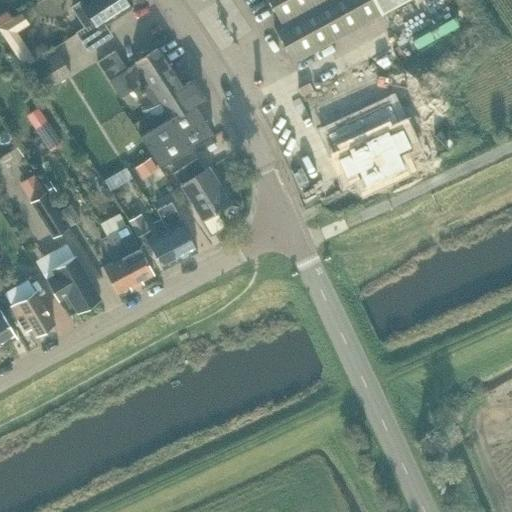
[(129,8),(123,0),(82,0),(71,7),(84,28),(75,34),(87,52),(110,37),(102,26),(129,8)]
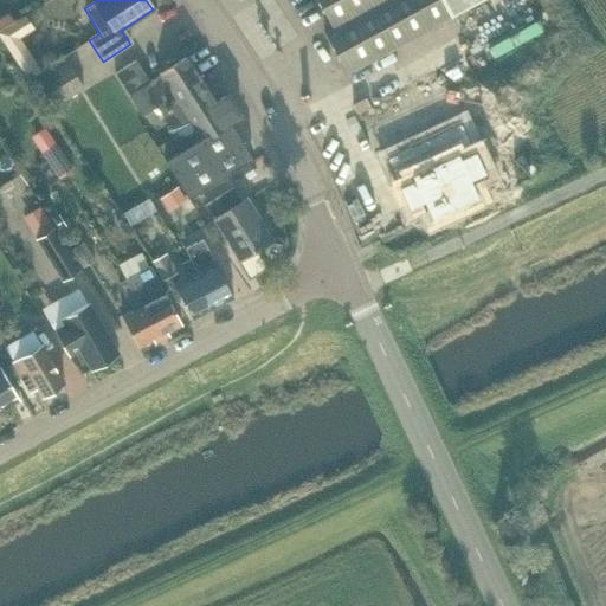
[(347,75),(451,17),(481,0),(316,0),(331,27),(323,32),(347,75)]
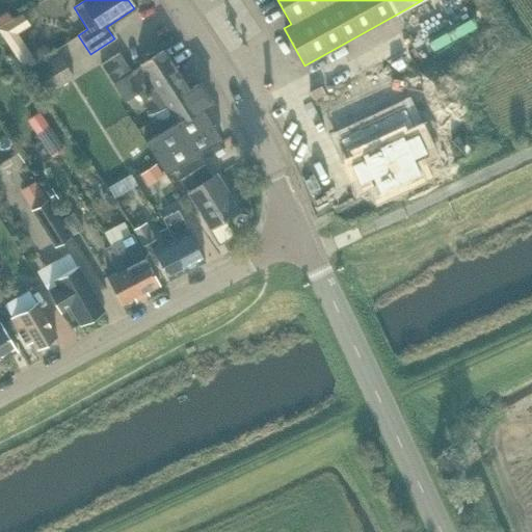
[(7,10),(0,14),(0,26),(12,19),(7,10)]
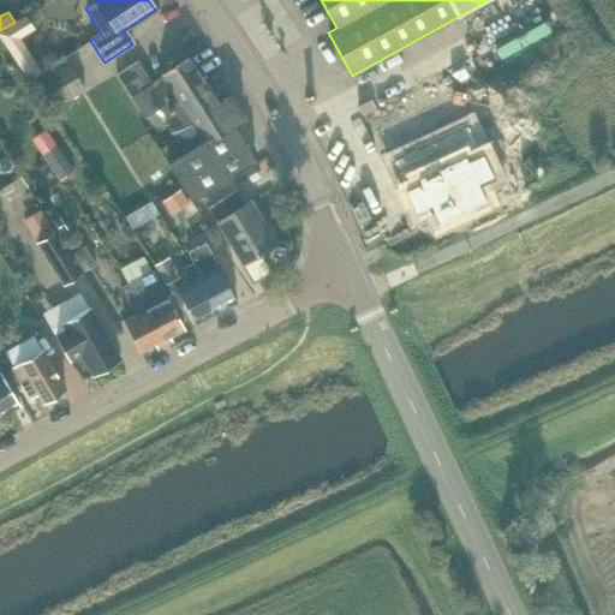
[(18,37),(5,46),(28,81),(41,72),(18,37)]
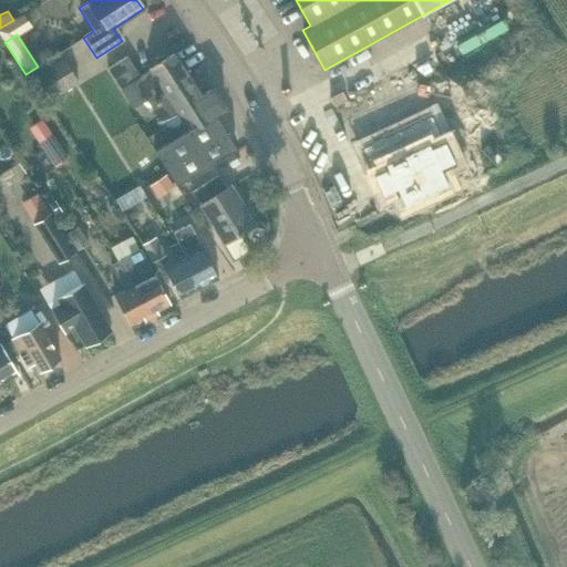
[(235,147),(214,115),(222,110),(223,105),(214,92),(209,91),(199,96),(173,54),(148,71),(140,76),(126,57),(106,69),(133,109),(146,101),(157,119),(154,121),(167,143),(154,152),(176,186),(235,147)]
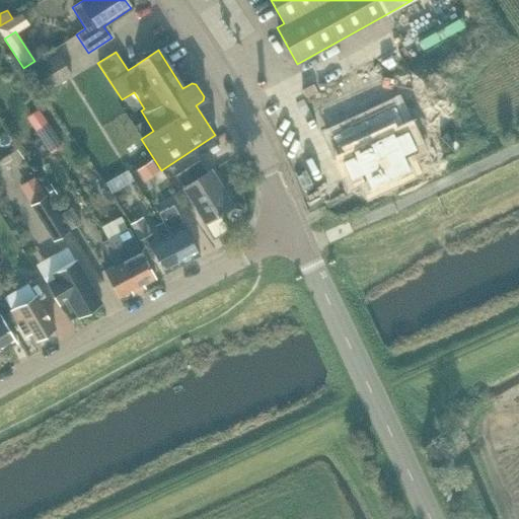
[(43,93),(71,76),(57,53),(28,70),(43,93)]
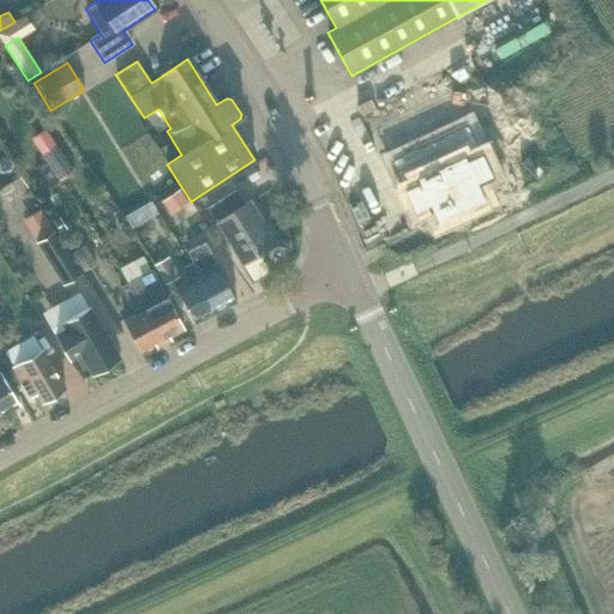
[(381,95),(398,85),(392,76),(375,85),(381,95)]
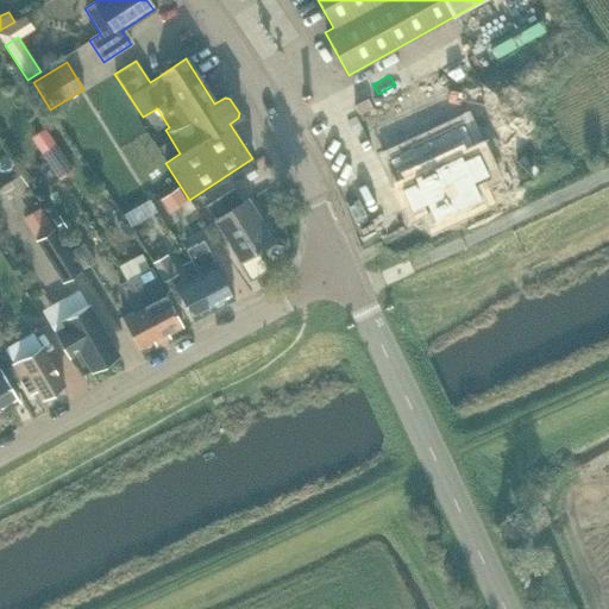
[(73,170),(45,130),(31,139),(58,180),(73,170)]
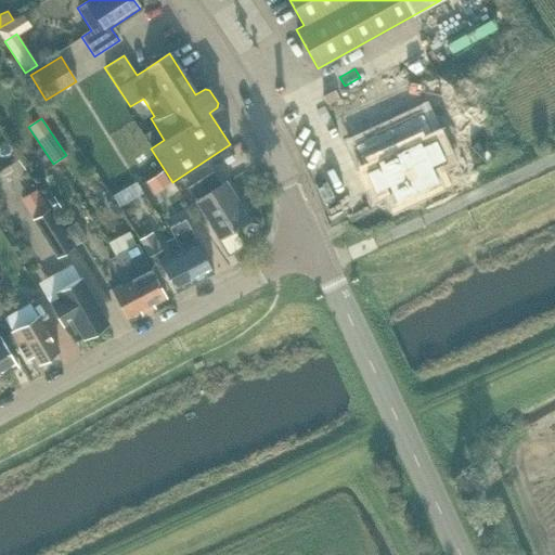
[(408,120),(386,130),(413,189),(435,179),(426,159),(440,153),(431,132),(417,139),(416,137),(415,137),(408,120)]
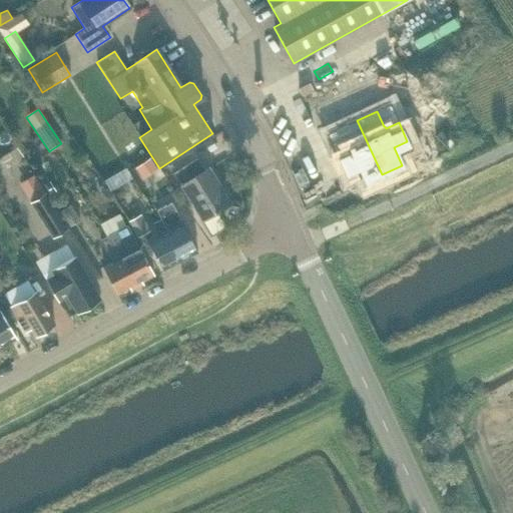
[(382,174),(357,120),(336,131),(344,146),(341,147),(343,150),(331,156),(340,174),(353,167),(363,186),(382,176),(382,174)]
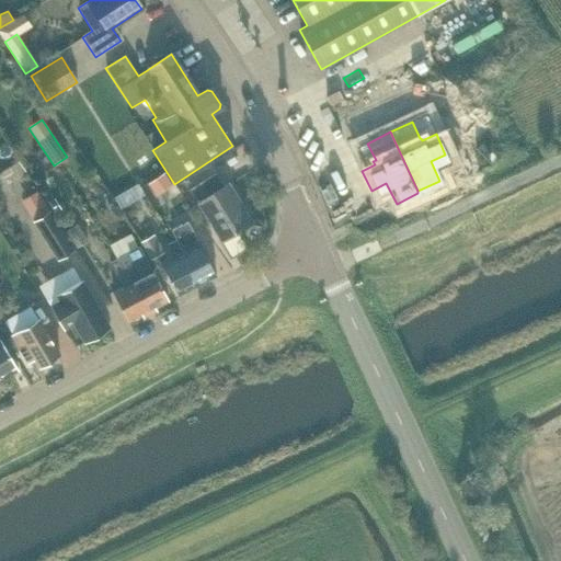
[(231,151),(224,157),(229,164),(237,159),(231,151)]
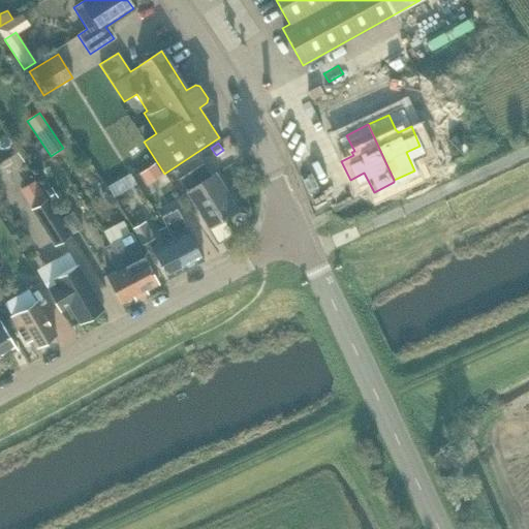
[(153,163),(139,172),(147,182),(160,174),(153,163)]
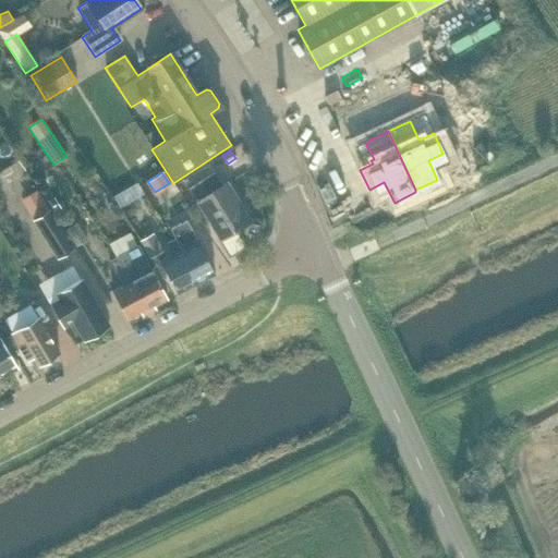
[(229,255),(244,246),(234,231),(250,221),(226,183),(222,185),(214,172),(187,189),(229,255)]
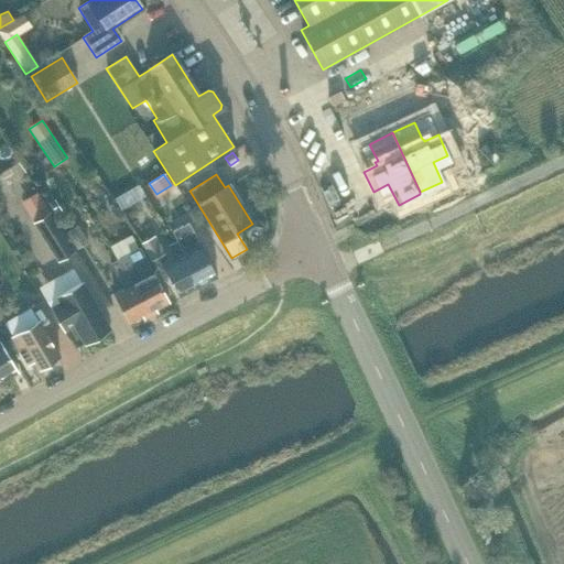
[(134,186),(112,198),(117,206),(139,194),(134,186)]
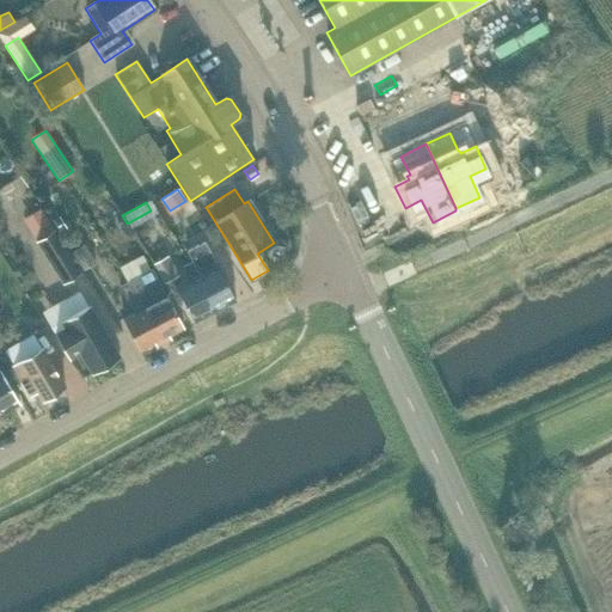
[(24,218),(38,242),(48,236),(53,232),(55,231),(40,208),(24,218)]
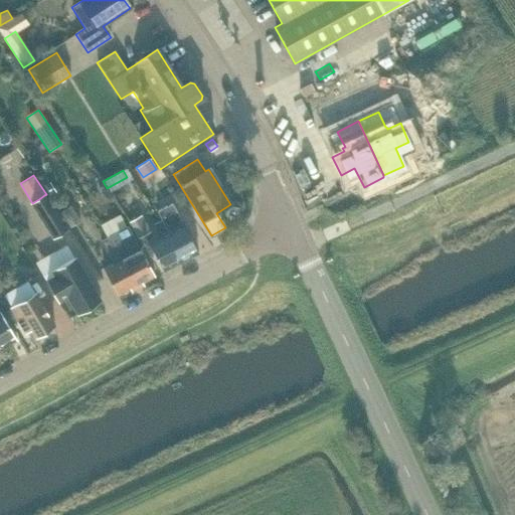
[(65,229),(44,195),(40,198),(32,203),(30,204),(52,238),(65,229)]
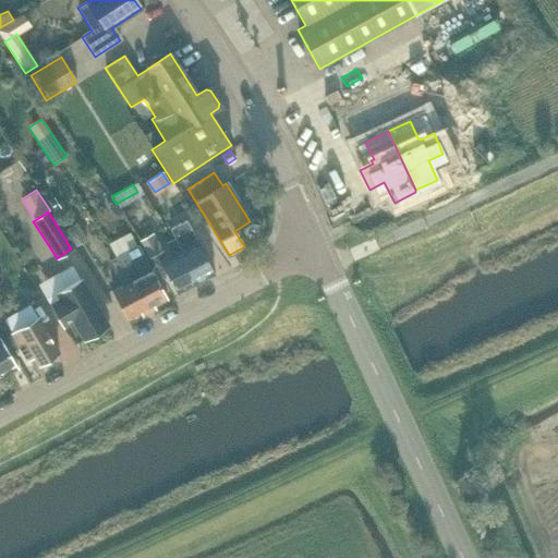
[(214,275),(190,231),(184,220),(169,229),(174,239),(172,240),(195,284),(214,275)]
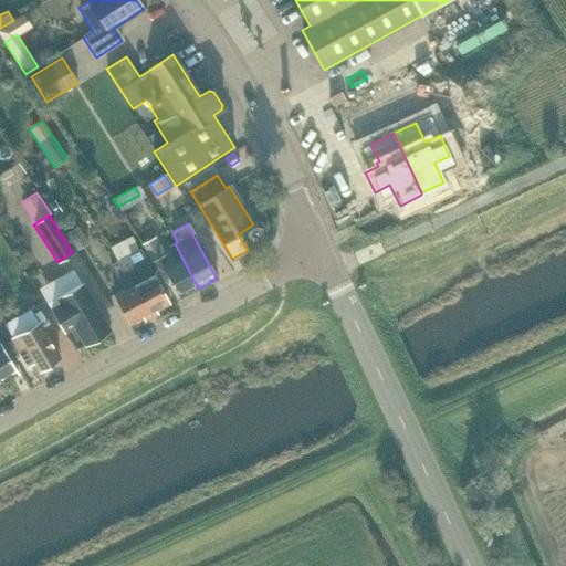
[(88,242),(77,226),(65,233),(76,250),(88,242)]
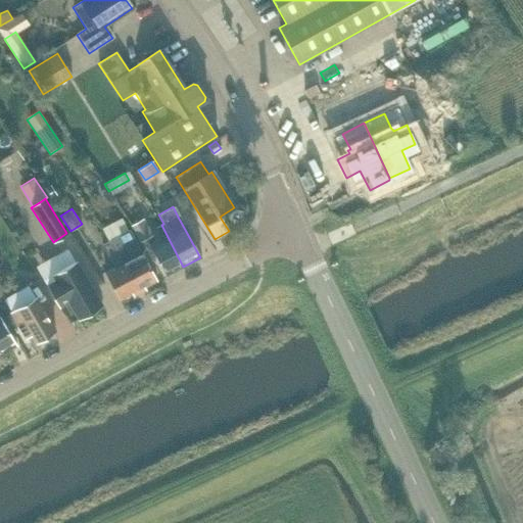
[(110,215),(90,224),(95,236),(116,228),(110,215)]
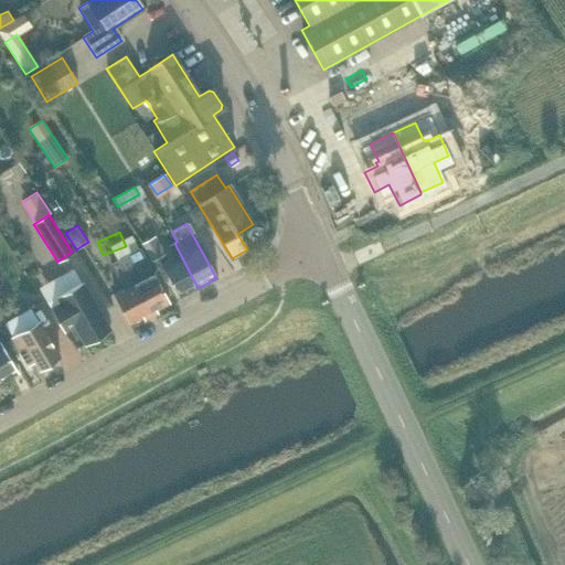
[(164,254),(155,235),(140,244),(150,263),(164,254)]
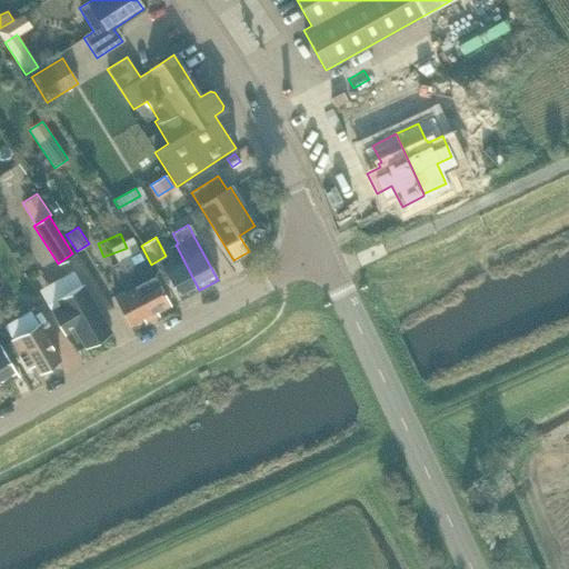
[(180,300),(199,290),(176,245),(168,249),(175,260),(162,267),(180,300)]
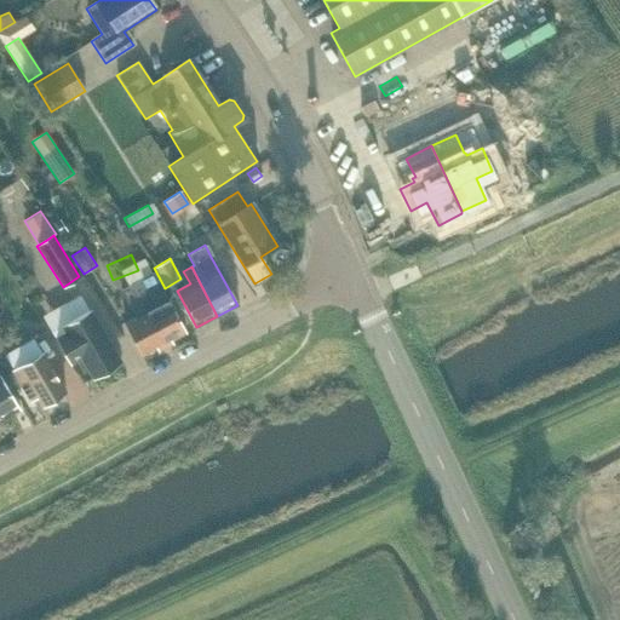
[(168,300),(167,300),(153,274),(132,285),(165,348),(172,344),(170,340),(185,332),(168,300)]
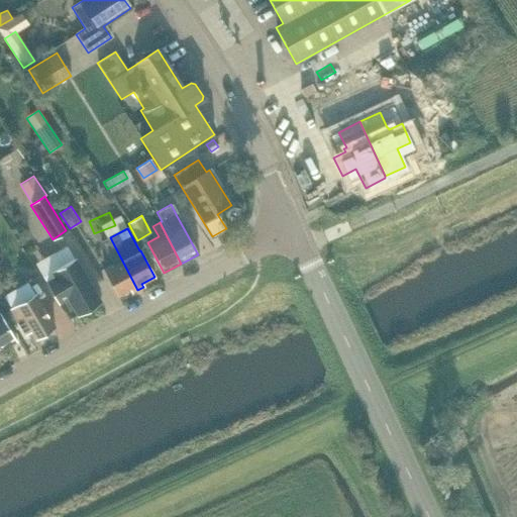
[(131,293),(137,290),(110,237),(101,242),(112,265),(103,270),(117,297),(129,290),(131,293)]
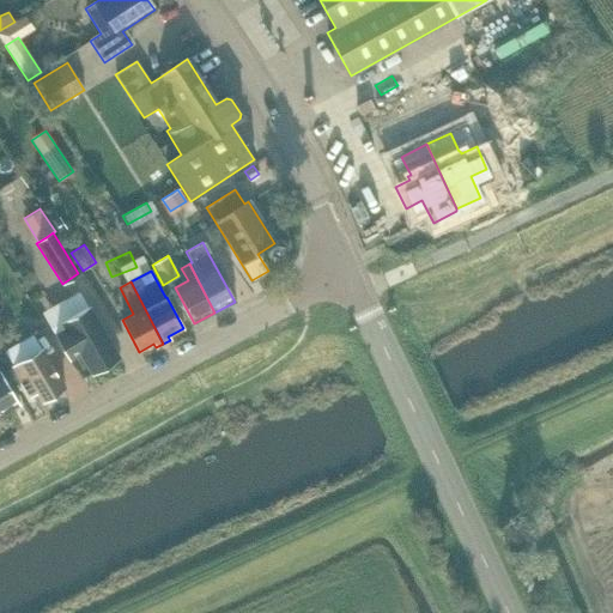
[(92,374),(117,359),(89,309),(64,323),(67,331),(56,337),(70,359),(80,353),(92,374)]
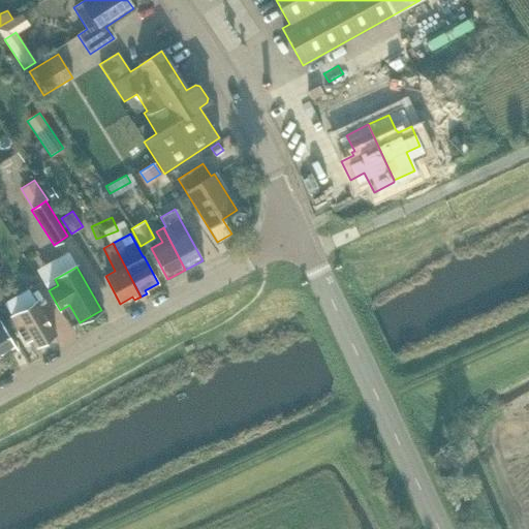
[(35,302),(10,317),(26,342),(31,338),(36,346),(55,335),(35,302)]
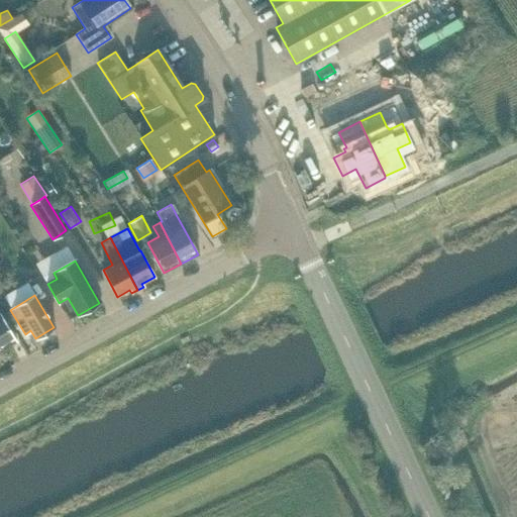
[(0,349),(15,341),(0,315),(0,349)]
